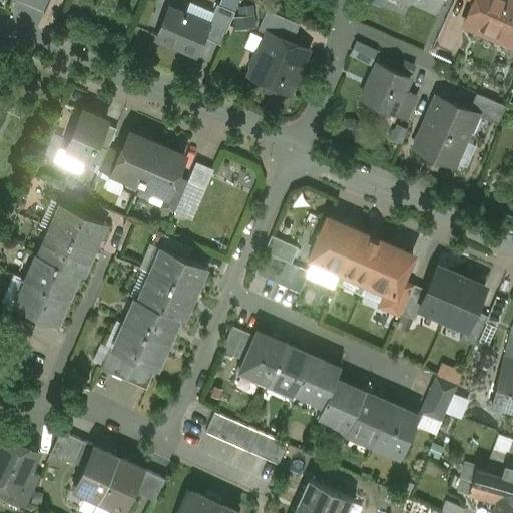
[(220,0),(219,4),(234,10),(238,0),(220,0)]
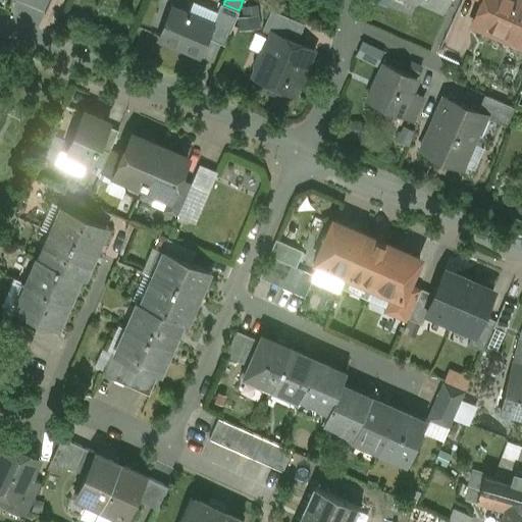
[(521,0),(481,0),(472,21),(492,31),(494,31),(497,30),(498,30),(500,29),(501,27),(502,25),(521,35),(521,0)]
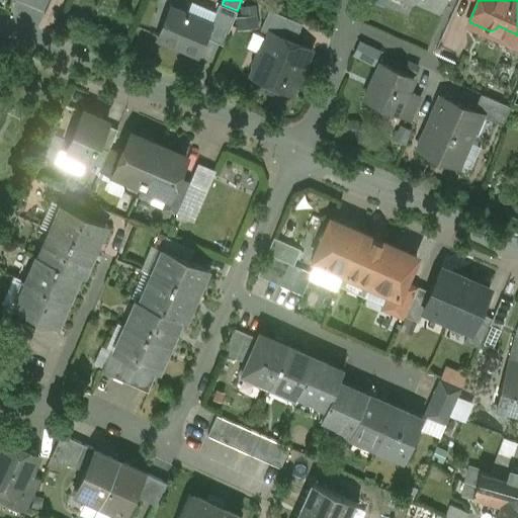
[(222,4),(219,3),(209,23),(210,24),(205,36),(222,45),(237,10),(222,4)]
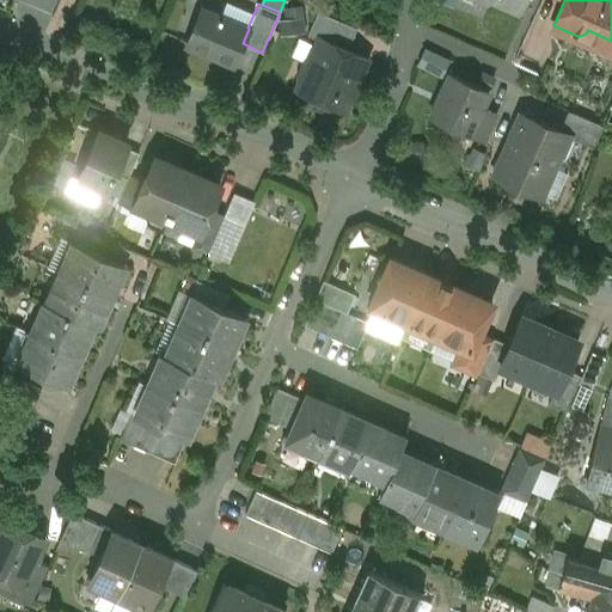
[(248,28),(200,8),(185,43),(233,65),(243,43),(249,29),(248,28)]
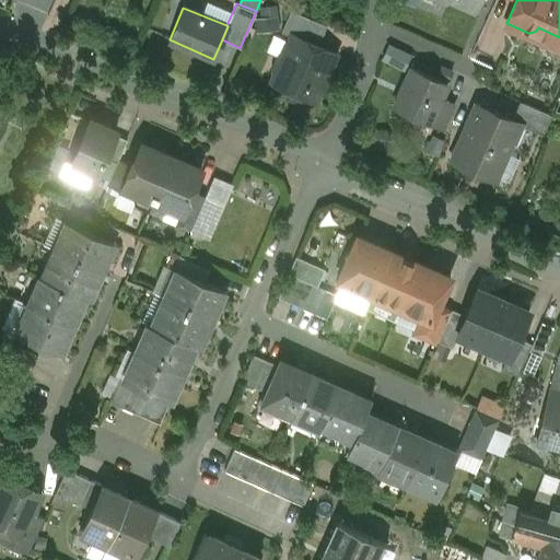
[(326,24),(290,10),(280,31),(292,36),(293,34),(317,44),(326,24)]
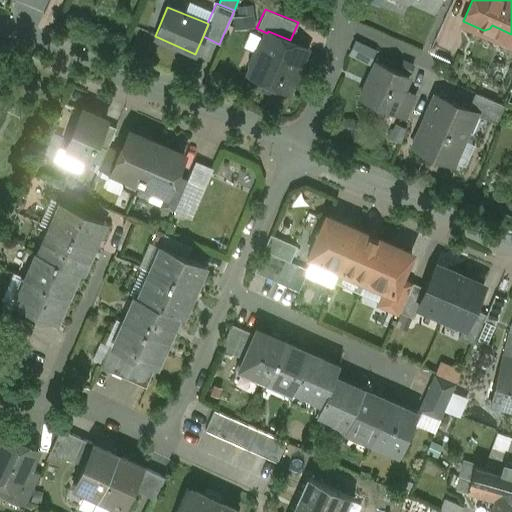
[(290,40),(268,31),(267,33),(248,75),(261,80),(260,82),(262,88),(268,90),(274,88),(275,86),(286,91),(305,47),(290,40)]
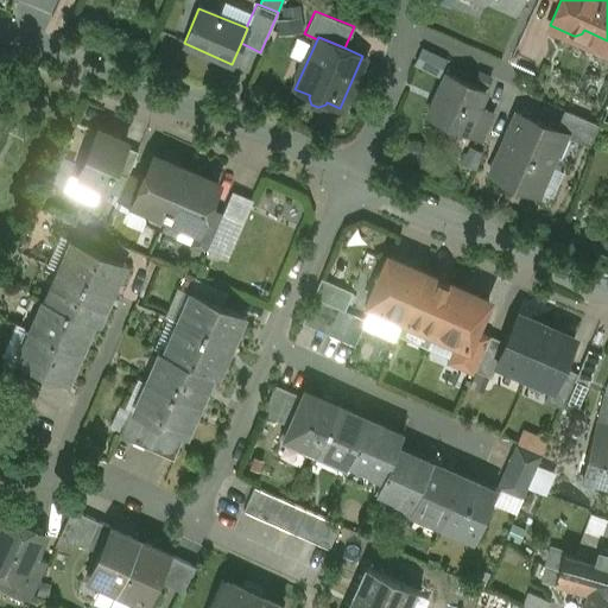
[(422,48),(413,64),(437,76),(445,59),(422,48)]
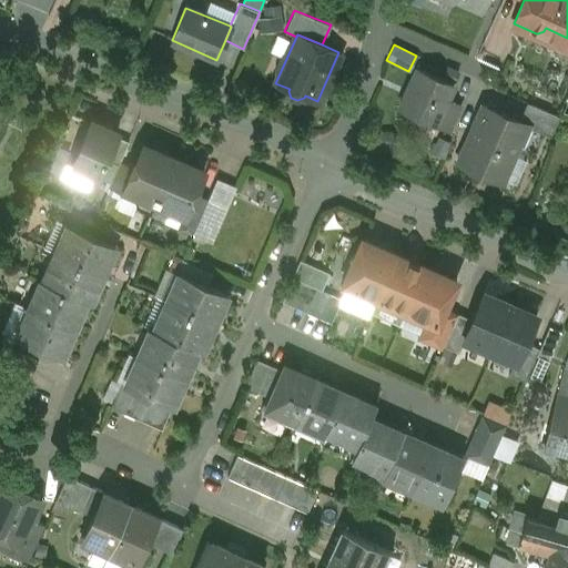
[(453,84),(417,69),(399,108),(435,124),(446,99),(453,84)]
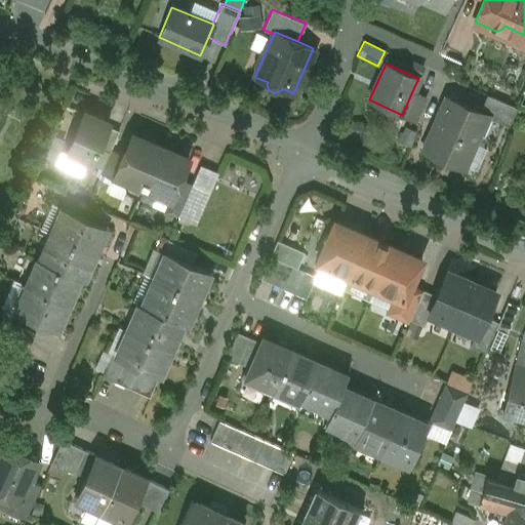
[(425,96),(412,91),(402,115),(414,120),(425,96)]
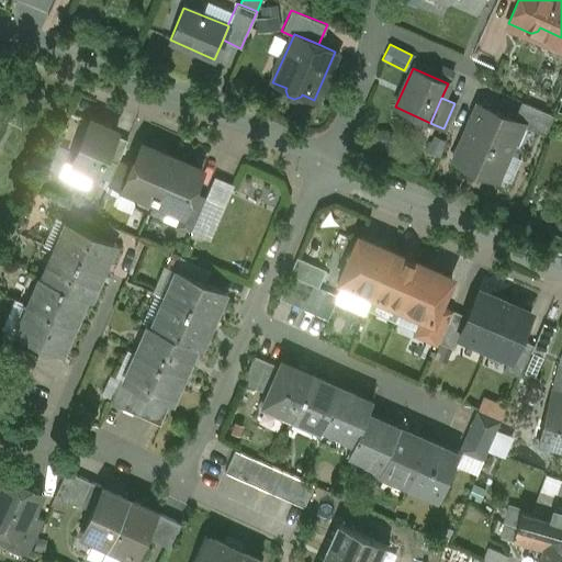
[(552,115),(521,102),(514,120),(526,125),(525,127),(544,135),(552,115)]
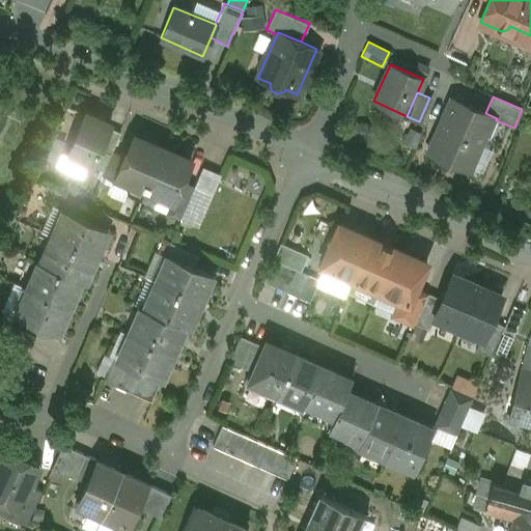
[(485,113),(451,99),(428,149),(450,159),(449,161),(469,169),(483,135),(488,137),(496,120),(497,118),(485,113)]
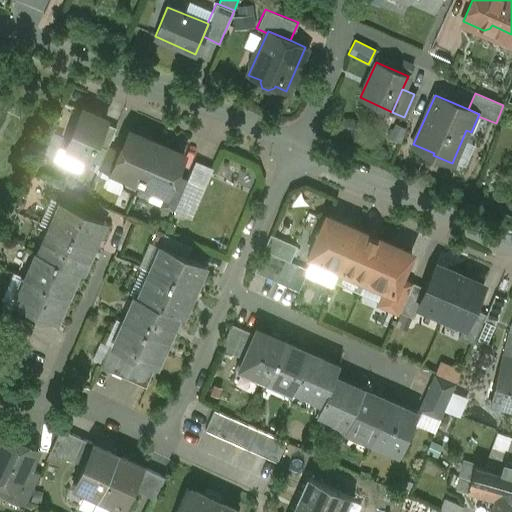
[(106,120),(81,110),(64,149),(88,160),(95,144),(105,123),(106,120)]
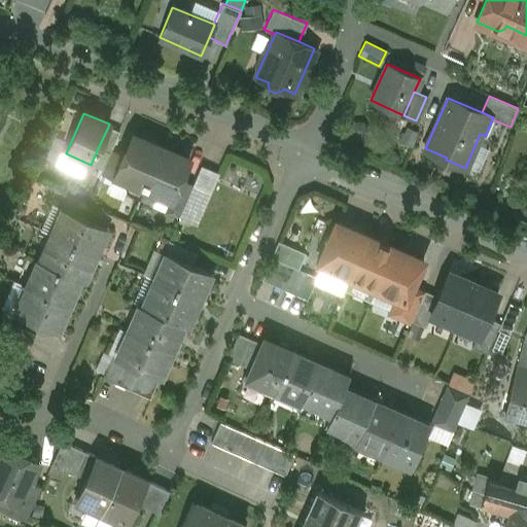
[(119,131),(108,127),(98,148),(109,153),(111,149),(119,131)]
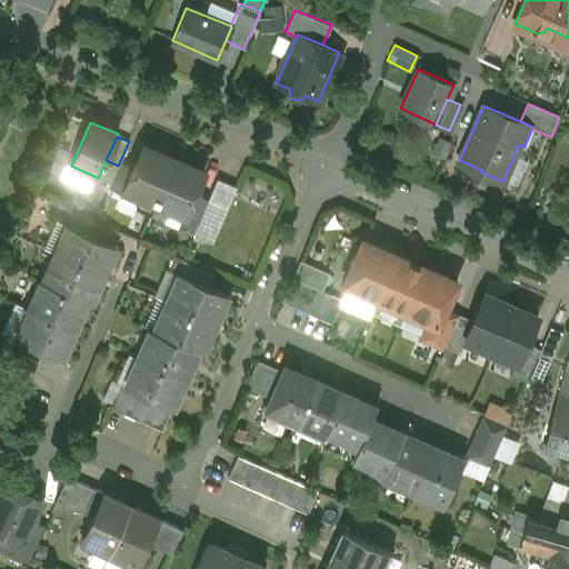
[(166,156),(143,146),(133,167),(125,188),(126,189),(139,195),(137,200),(137,201),(137,202),(138,205),(139,206),(140,207),(150,211),(173,158),(166,155),(166,156)]
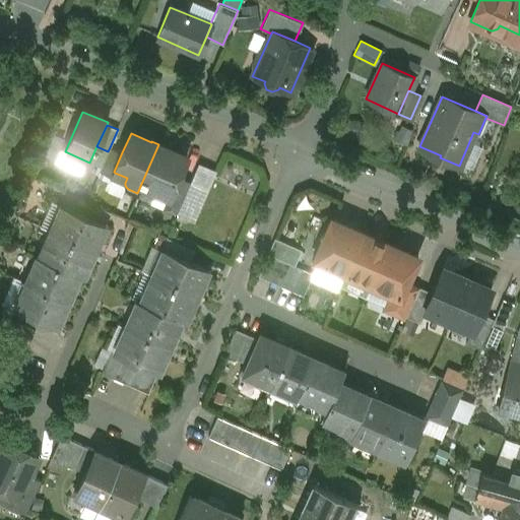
[(167,147),(158,144),(137,193),(148,197),(151,197),(152,196),(153,195),(155,190),(168,195),(170,196),(178,176),(187,157),(167,148),(167,147)]
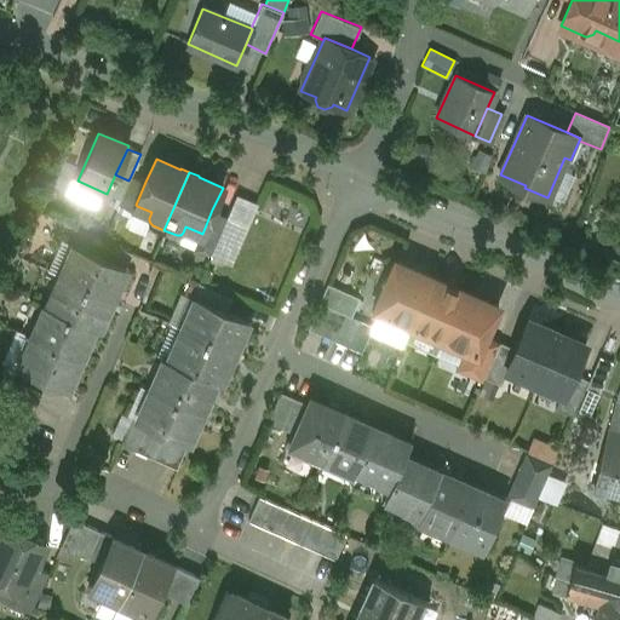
[(145,182),(131,176),(128,181),(125,191),(119,204),(135,211),(137,206),(136,205),(145,182)]
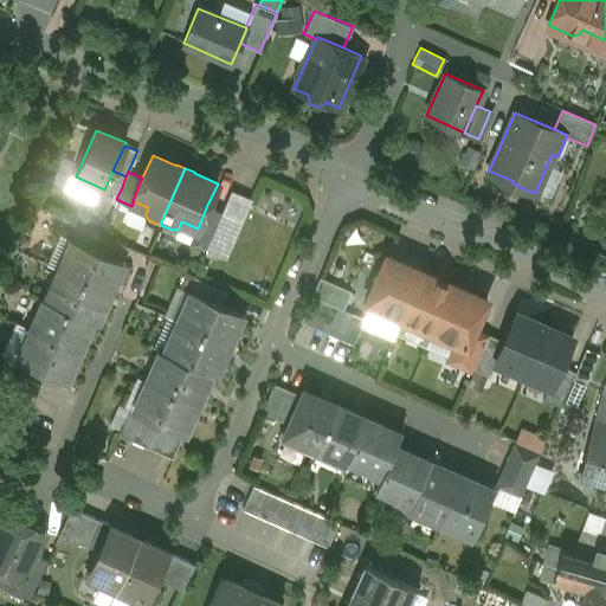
[(207,205),(198,229),(195,227),(188,244),(205,250),(221,211),(207,205)]
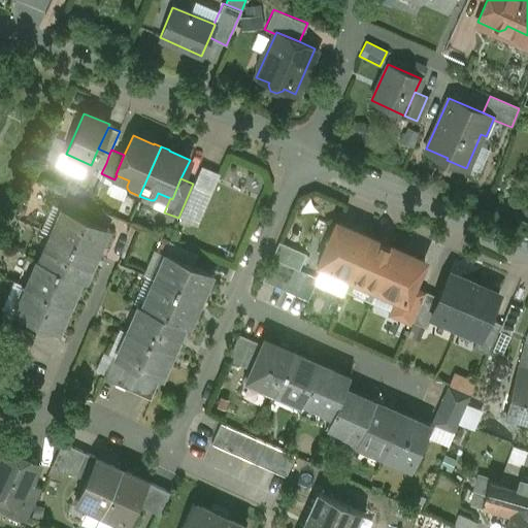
[(106,227),(68,210),(56,236),(95,254),(106,227)]
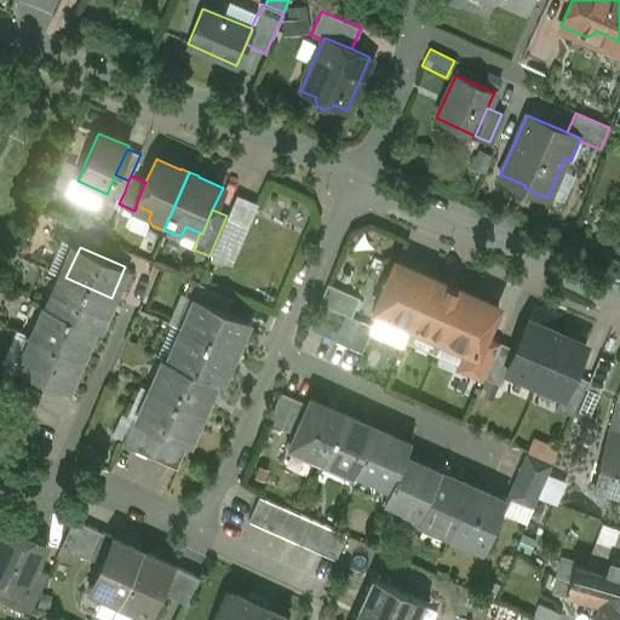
[(431,277),(399,263),(391,265),(386,277),(386,279),(382,280),(384,285),(383,285),(372,310),(409,326),(411,326),(431,277)]
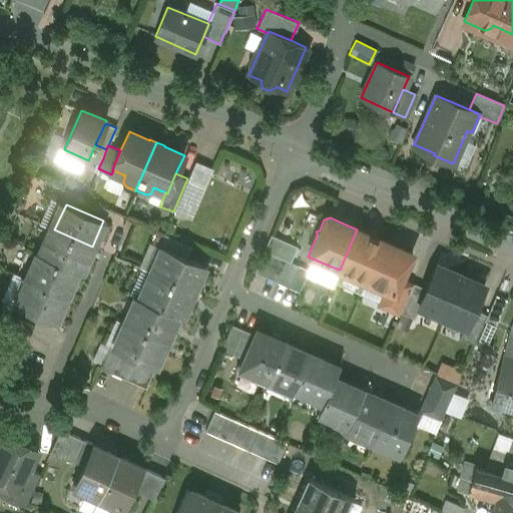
[(92,246),(54,229),(43,254),(77,270),(81,272),(92,246)]
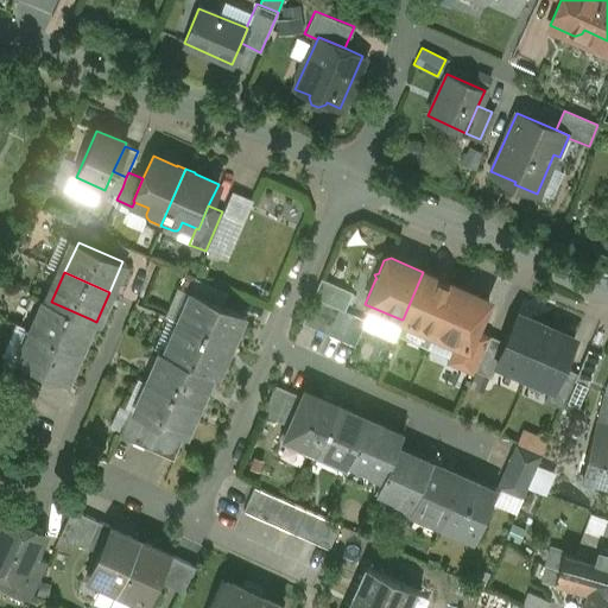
[(454,285),(423,272),(403,320),(432,333),(454,285)]
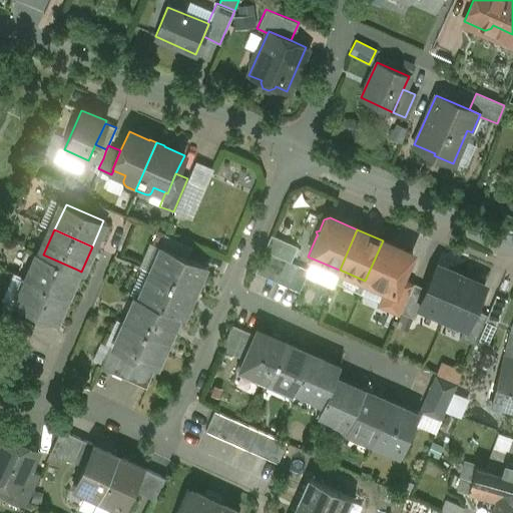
[(298,246),(271,234),(265,250),(287,260),(291,262),(298,246)]
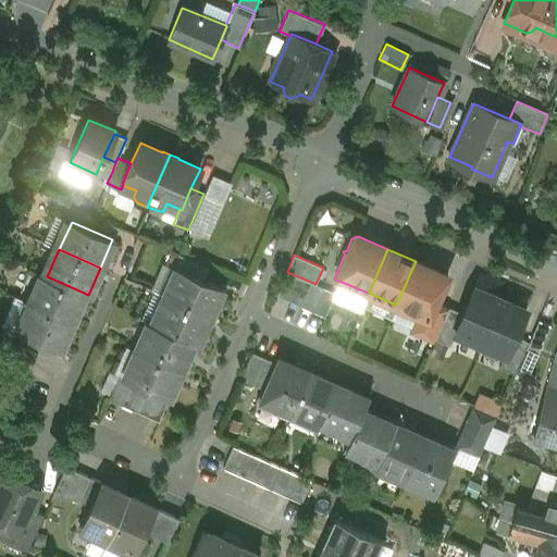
[(434,269),(416,261),(396,305),(412,312),(409,329),(420,333),(425,318),(428,319),(435,302),(441,288),(443,287),(447,275),(447,274),(435,269),(434,269)]
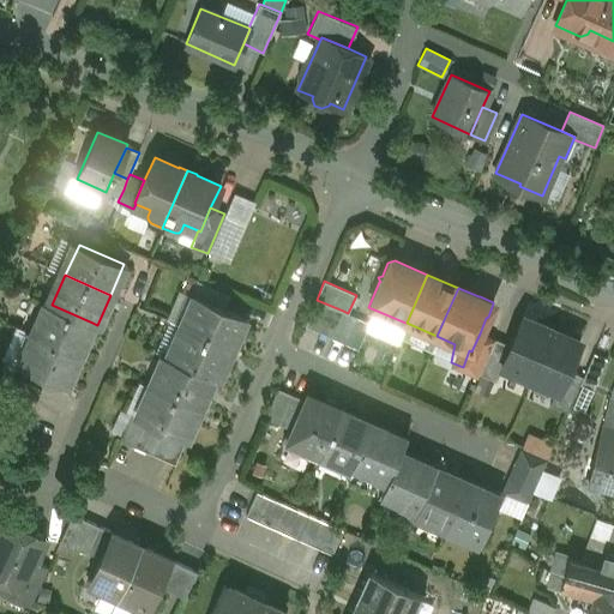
[(245,317),(194,294),(181,325),(232,347),(245,317)]
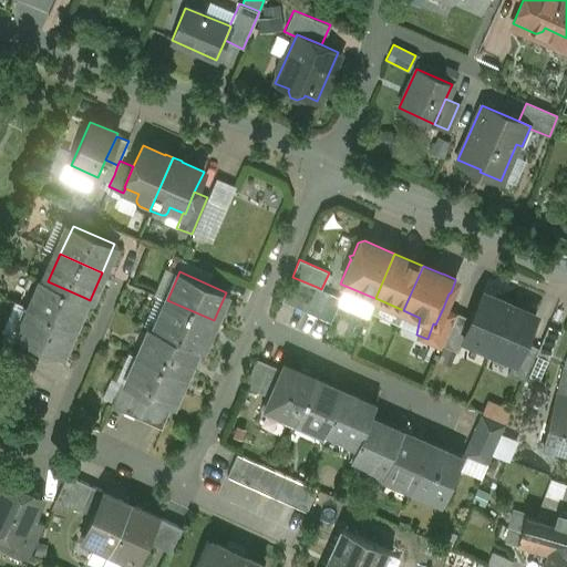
[(305,282),(292,277),(281,301),(294,306),(305,282)]
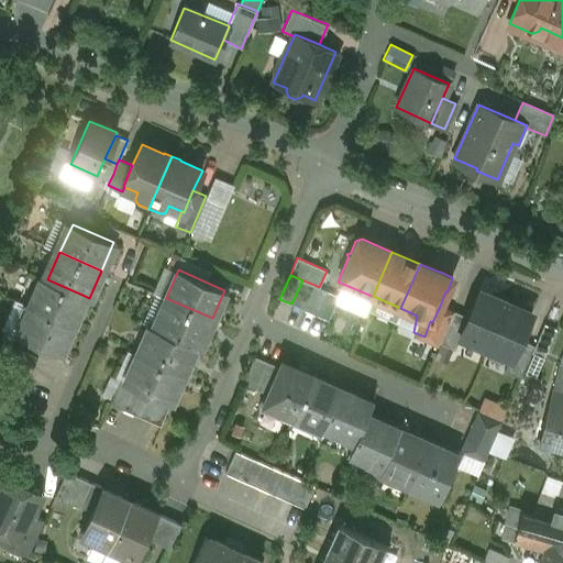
[(47,279),(44,278),(31,306),(73,323),(85,296),(47,279)]
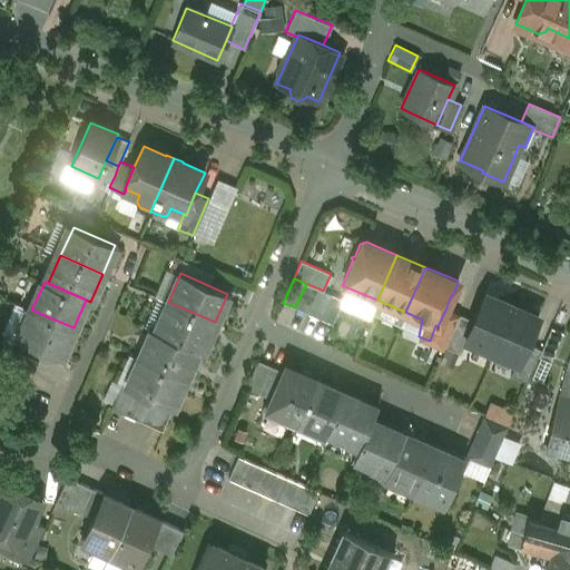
[(306,284),(295,307),(307,313),(318,288),(306,284)]
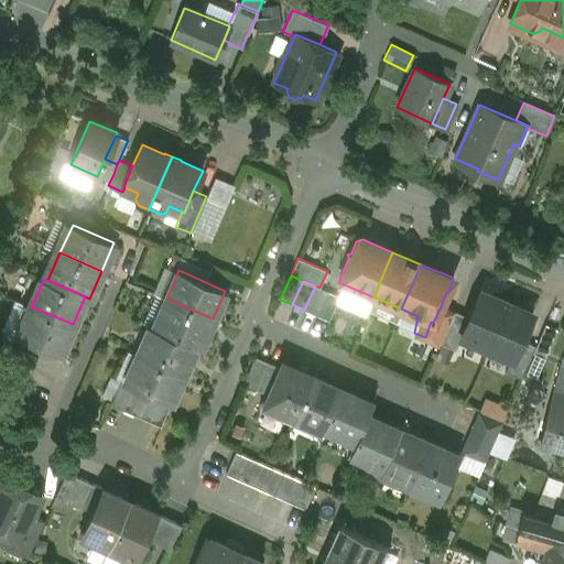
[(315,285),(304,310),(316,315),(327,291),(320,288),(315,285)]
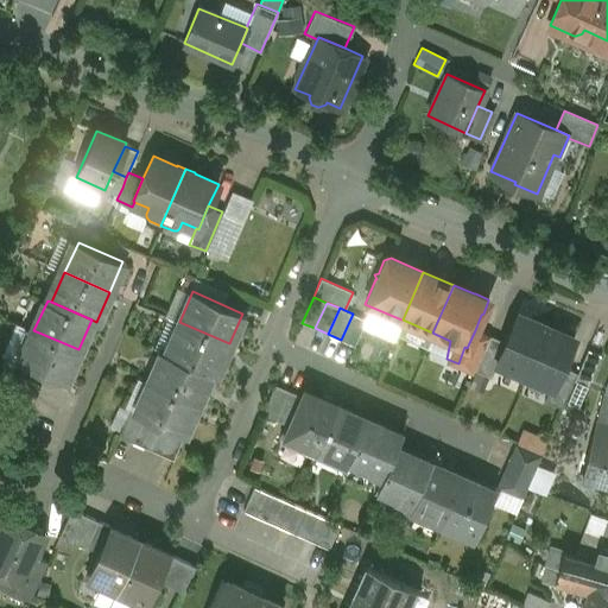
[(366,320),(353,314),(341,340),(354,346),(366,320)]
